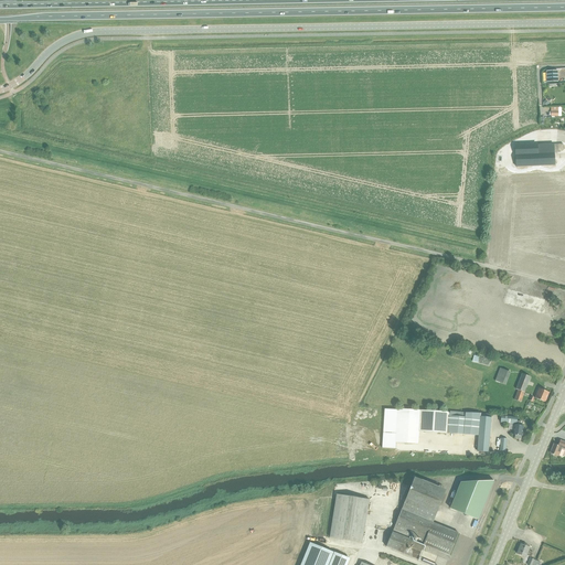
[(557,71),(546,72),(546,82),(558,82),(557,71)]
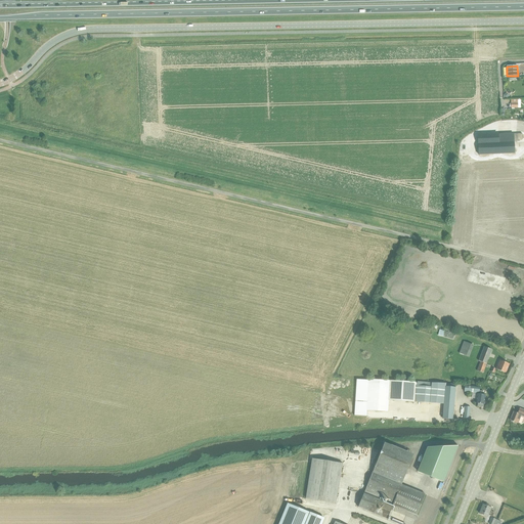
[(478,135),(479,155),(515,153),(514,142),(518,142),(518,139),(522,139),(522,133),(505,134),(505,133),(501,133),(501,134),(478,135)]
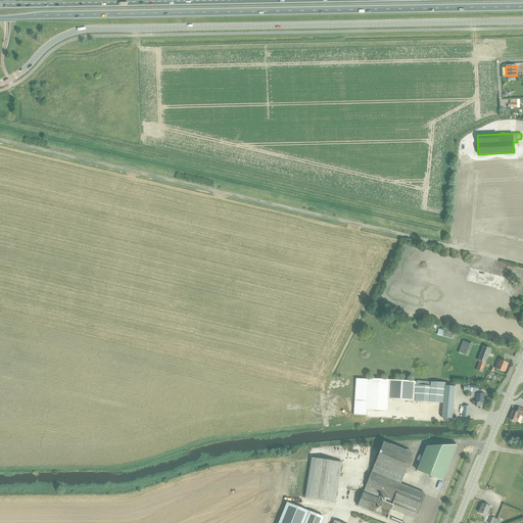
[(454,333),(438,329),(438,331),(437,334),(452,338),(454,333)]
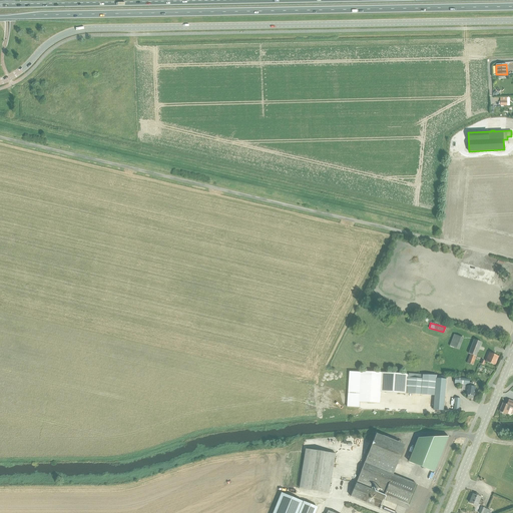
[(455,333),(450,345),(460,348),(464,336),(455,333)]
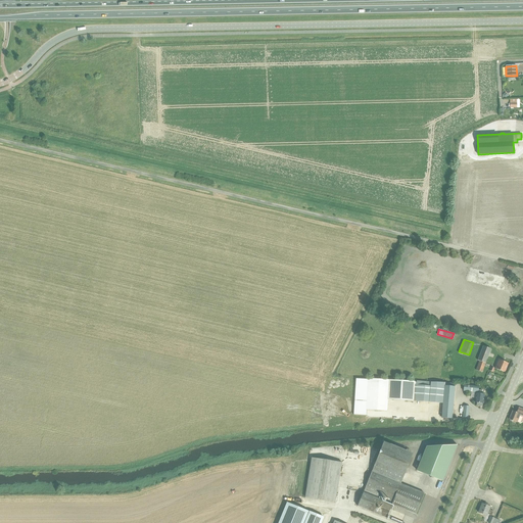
[(480,354),(477,362),(479,362),(476,370),(482,373),(491,349),(483,346),(480,354)]
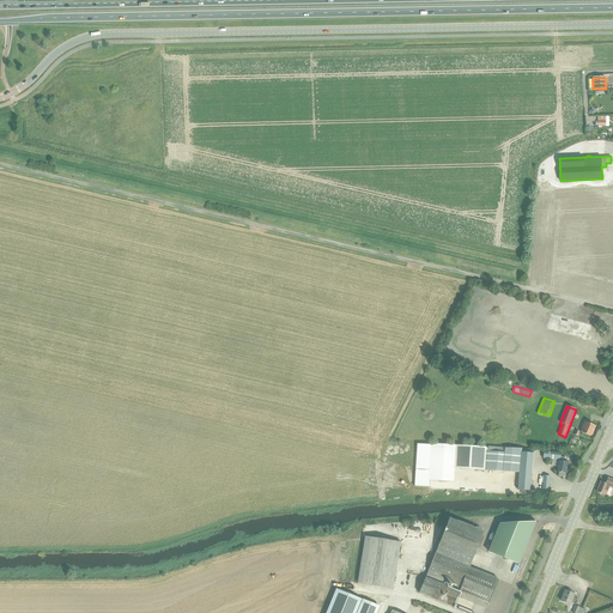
[(592,437),(596,426),(586,422),(581,432),(592,437)]
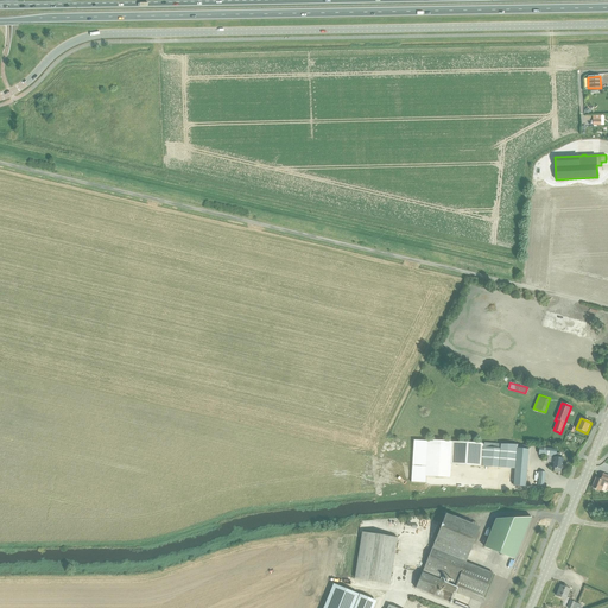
[(450,476),(450,464),(451,442),(413,439),(411,482),(425,482),(426,475),(450,476)]
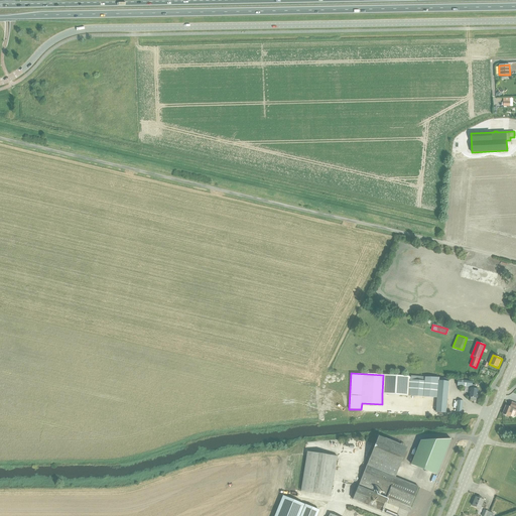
[(383,375),(382,394),(407,395),(408,376),(383,375)]
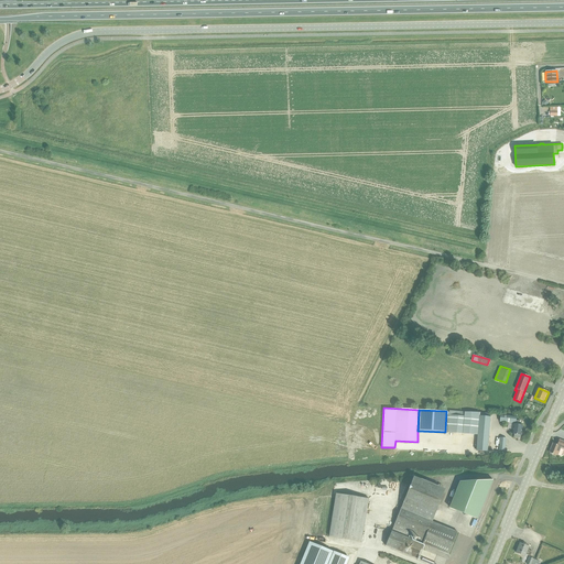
[(463,433),(465,412),(449,411),(447,432),(463,433)]
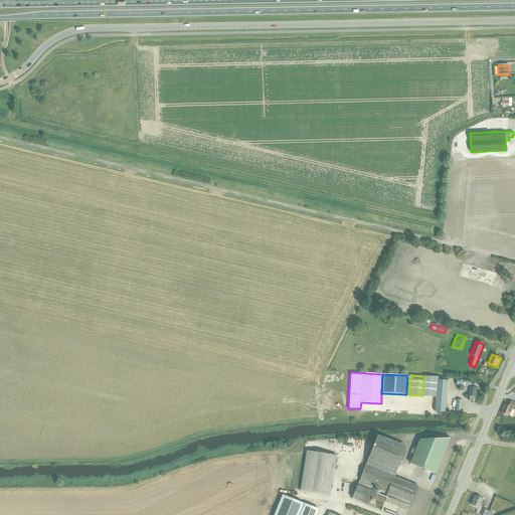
[(422,395),(436,397),(438,380),(438,377),(424,376),(422,395)]
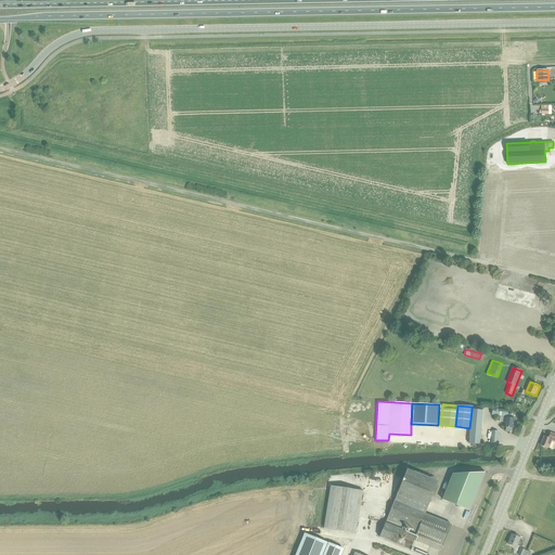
[(507,417),(508,410),(492,408),(492,415),(507,417)]
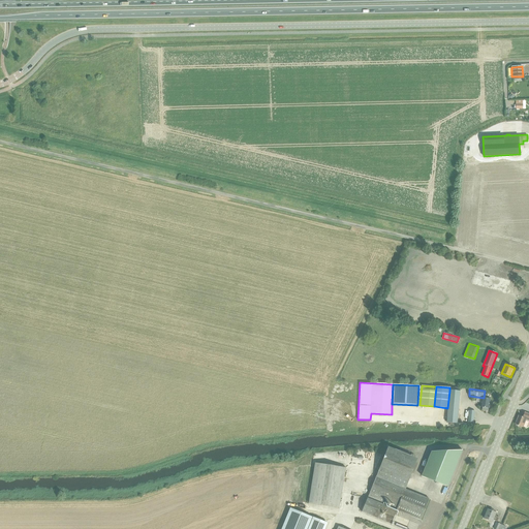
[(449,391),(447,408),(446,423),(457,424),(460,392),(449,391)]
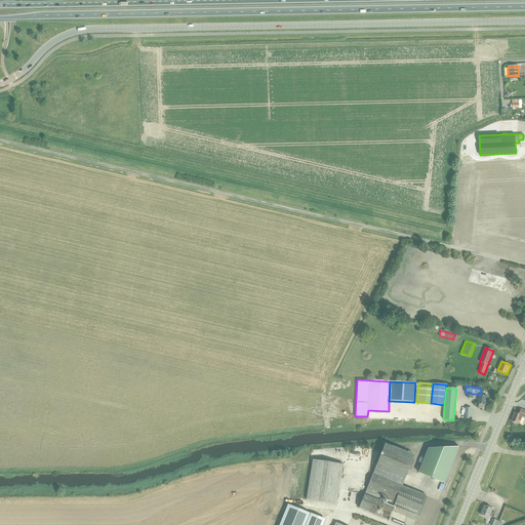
[(478,407),(484,408),(485,405),(486,396),(478,395),(476,404),(479,404),(478,407)]
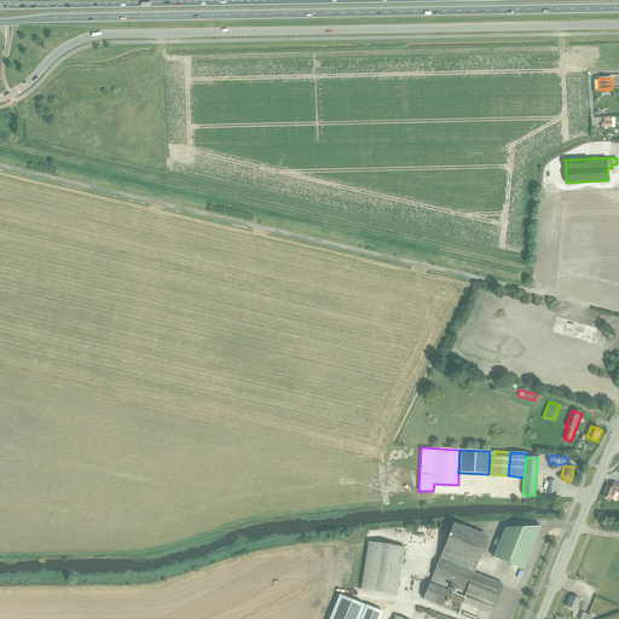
[(602,497),(612,501),(614,492),(618,493),(618,492),(618,484),(613,482),(611,489),(606,486),(602,497)]
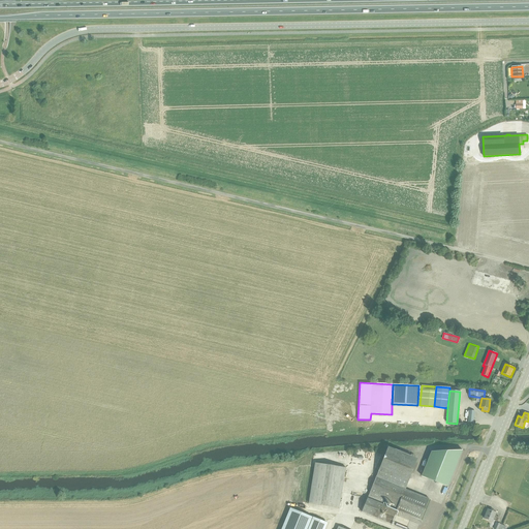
[(431,452),(423,475),(446,485),(460,449),(431,452)]
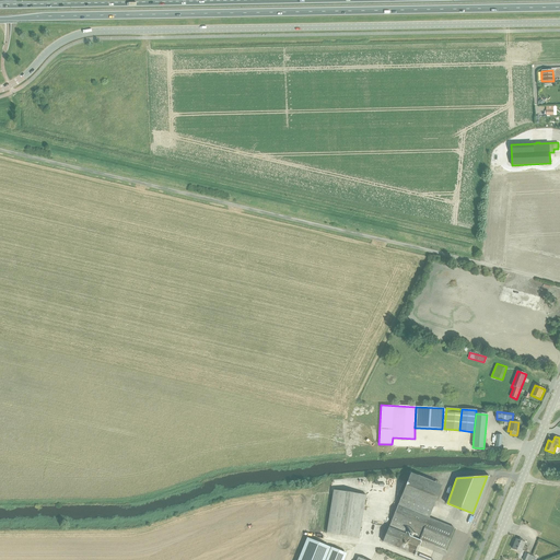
[(398,506),(429,518),(439,496),(407,482),(398,506)]
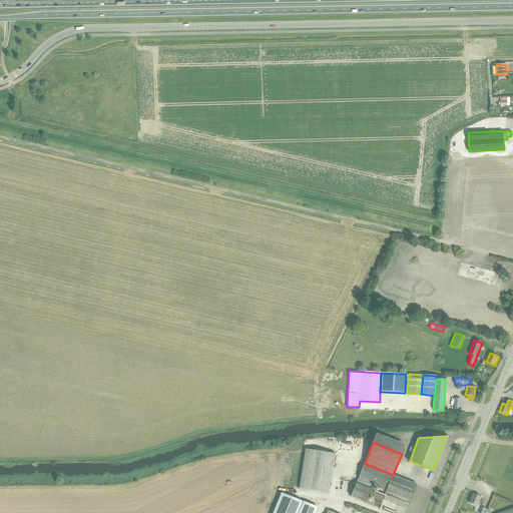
[(329,493),(335,454),(307,449),(300,488),(329,493)]
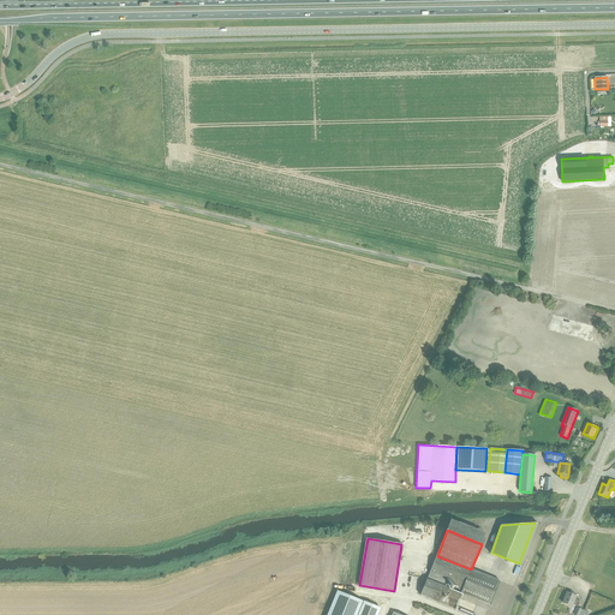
[(437,556),(428,580),(461,593),(490,604),(500,580),(471,569),(437,556)]
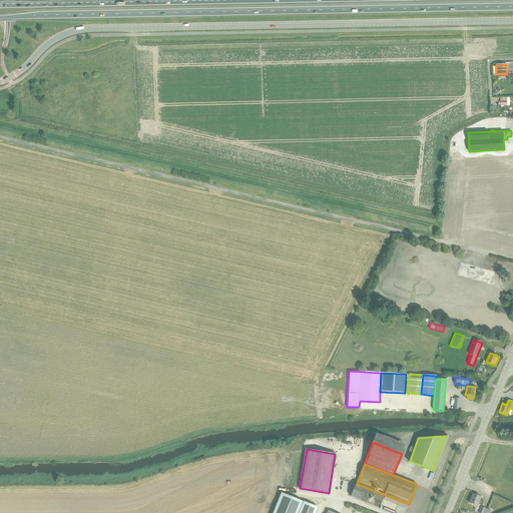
[(385,497),(385,495),(357,484),(352,497),(380,508),(384,499),(386,500),(387,497),(385,497)]
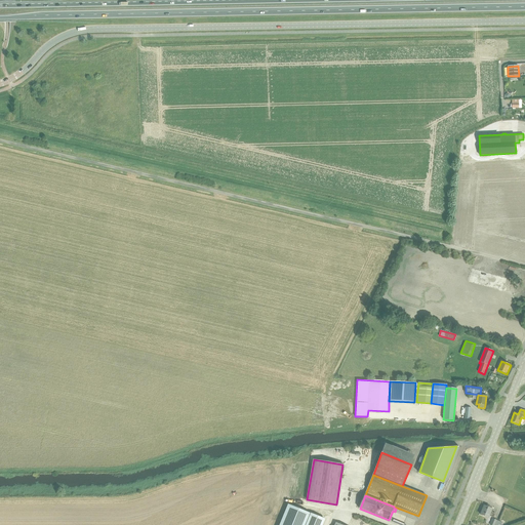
[(280,524),(323,524),(325,521),(288,506),(280,524)]
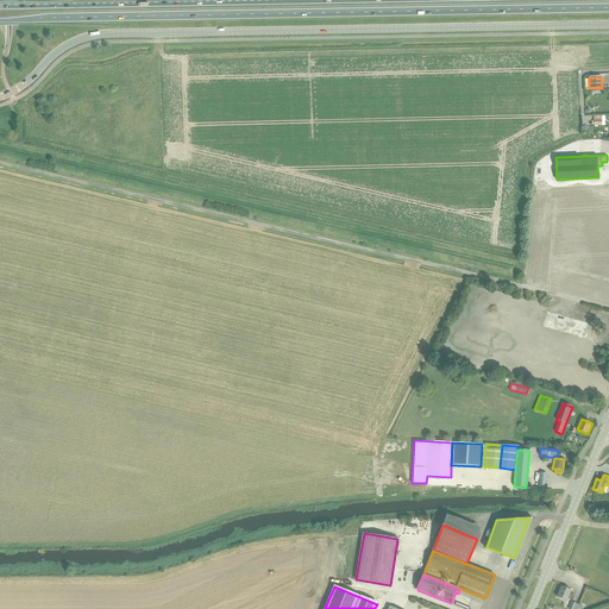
[(570,594),(571,590),(567,590),(569,588),(565,586),(564,588),(560,586),(558,592),(559,592),(557,597),(566,601),(567,598),(572,601),(573,596),(570,594)]
